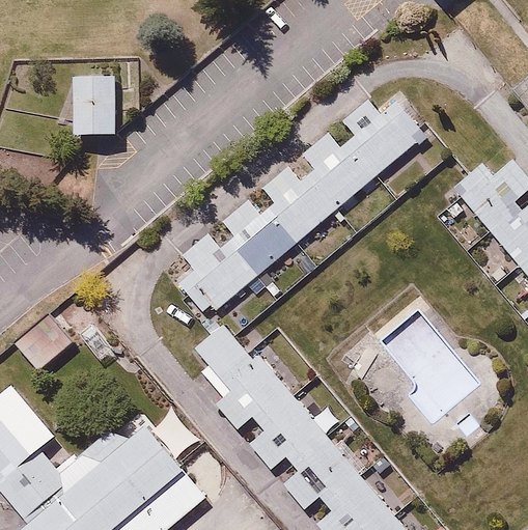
[(114,76),(77,77),(79,135),(116,134),(114,76)]
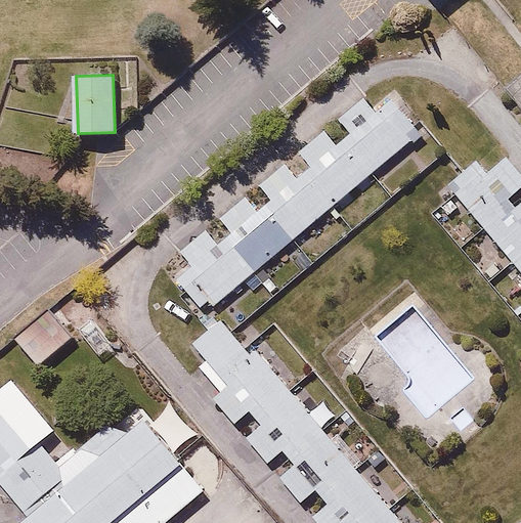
[(216,244),(205,229),(181,249),(193,264),(175,280),(200,309),(209,302),(213,306),(422,130),(391,94),(377,105),(366,93),(349,107),(360,121),(339,140),(327,126),(299,149),(311,165),(300,174),(288,160),(258,184),(269,198),(259,207),(247,193),(218,217),(230,231),(216,244)]
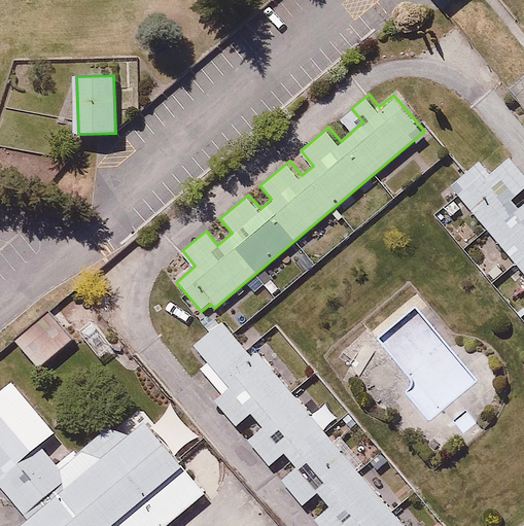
[(523,206),(517,212),(509,203),(523,188),(523,176),(509,159),(489,176),(478,163),(446,189),(523,280),(523,206)]
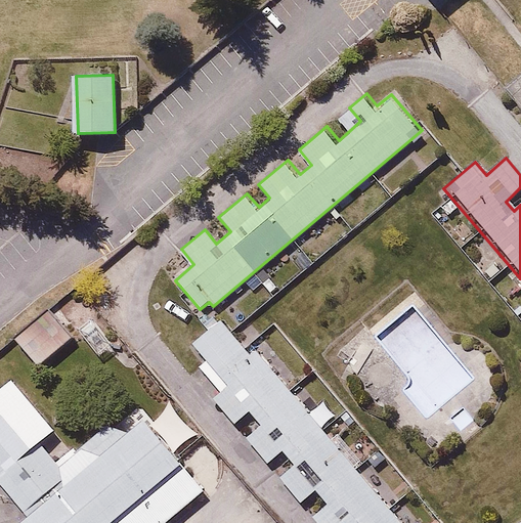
[(113,344),(91,319),(88,321),(66,296),(57,302),(81,329),(77,332),(98,356),(113,344)]
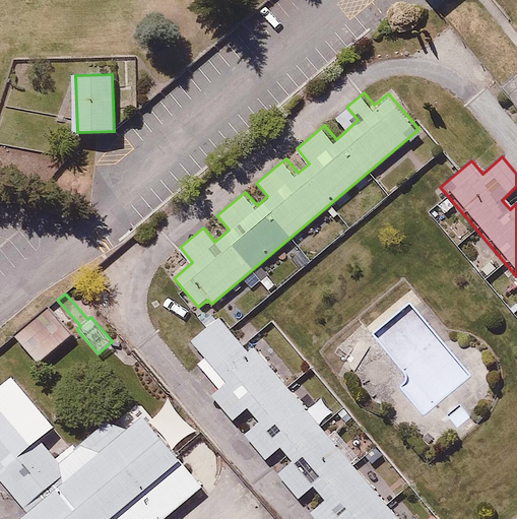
[(38,366),(73,335),(49,308),(14,338),(38,366)]
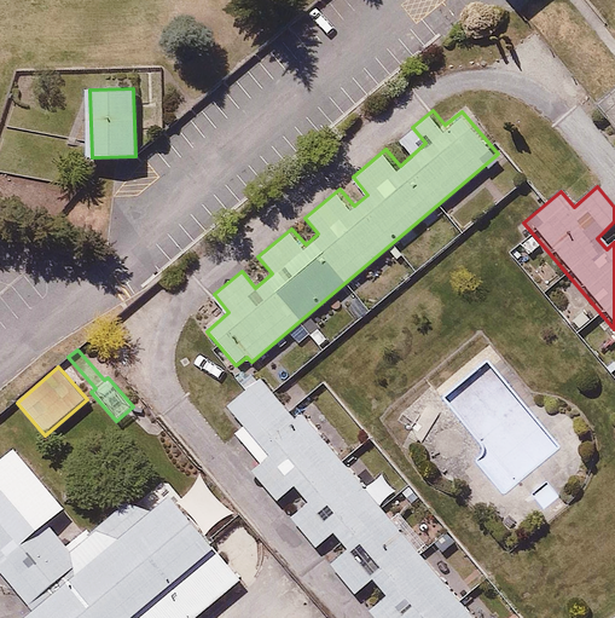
[(293,419),(259,377),(228,402),(245,422),(236,429),(260,460),(250,467),(277,500),(295,484),(308,501),(290,515),(313,544),(335,527),(349,546),(326,565),(354,600),(377,582),(388,596),(372,608),(379,617),(491,617),(489,616),(486,617),(470,617),(418,553),(430,542),(401,507),(388,517),(303,411),(293,419)]
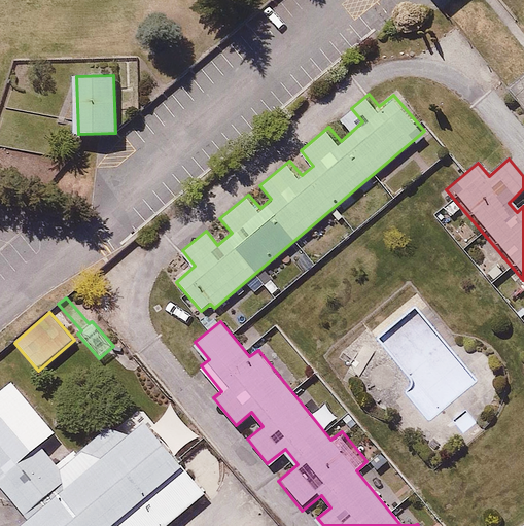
[(169,525),(205,496),(145,425),(124,443),(106,422),(53,467),(0,406),(0,493),(27,525),(169,525)]
